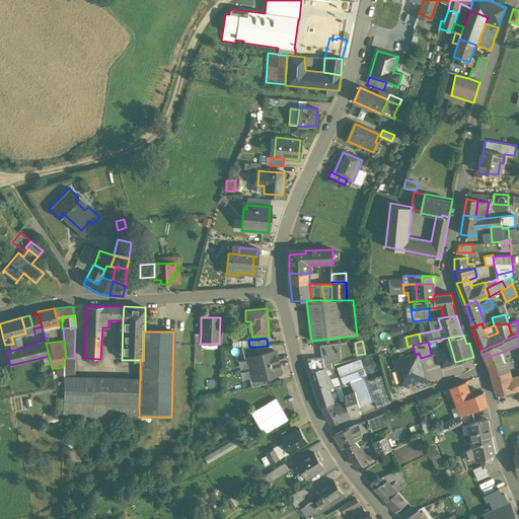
[(320,347),(321,358),(323,368),(330,367),(330,363),(341,360),(339,345),(320,347)]
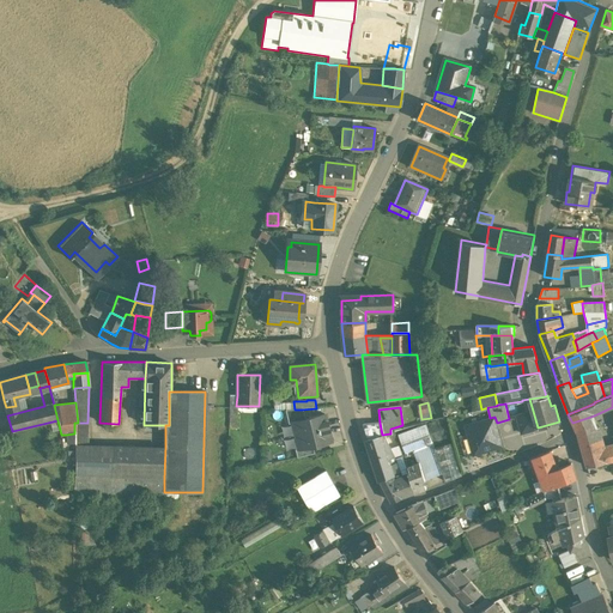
[(295,410),(285,411),(289,424),(292,424),(292,423),(305,419),(302,410),(295,410)]
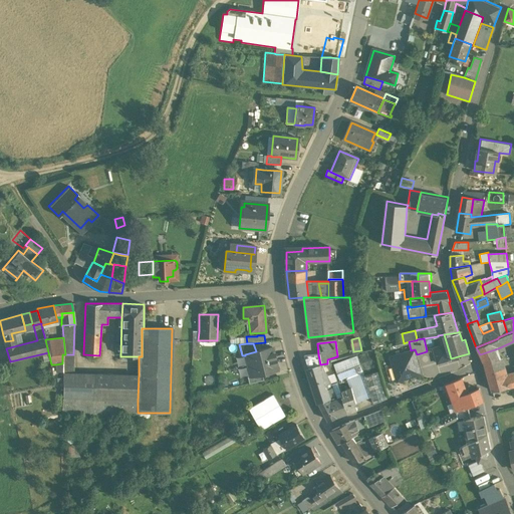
[(447,344),(433,348),(437,362),(451,358),(447,344)]
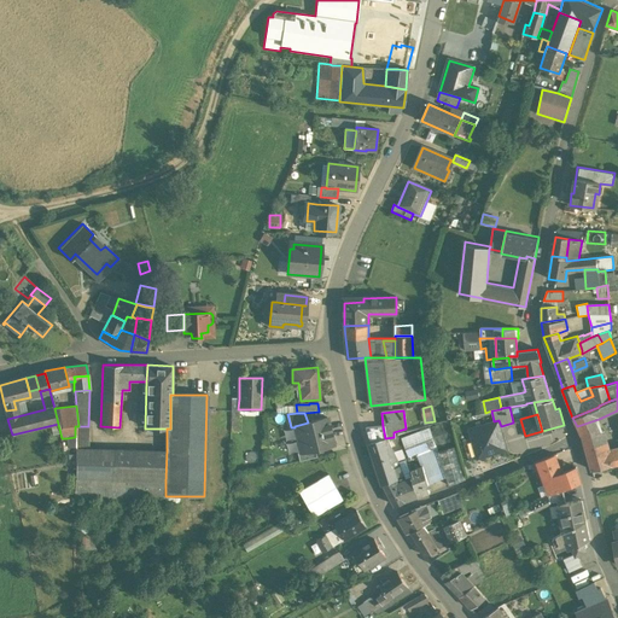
[(308,423),(295,426),(295,427),(301,453),(315,450),(334,445),(327,418),(308,423)]
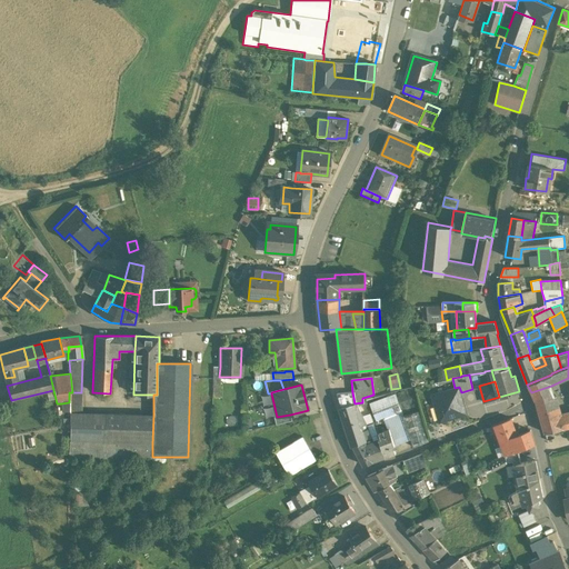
[(535,400),(543,432),(563,428),(559,412),(561,412),(557,395),(555,396),(551,386),(531,392),(535,400)]
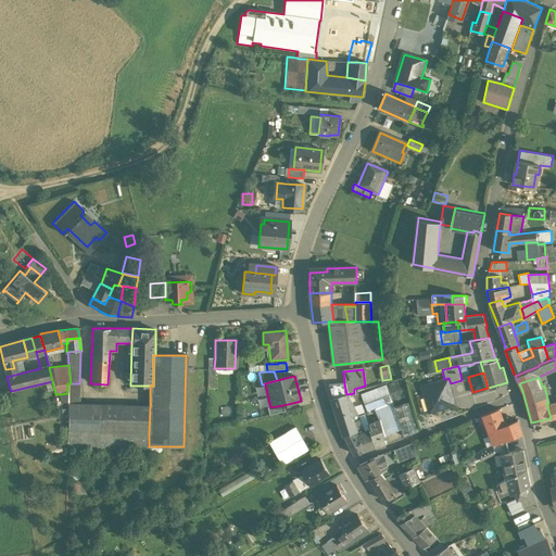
[(444,379),(422,386),(430,412),(456,404),(451,383),(449,378),(444,379)]
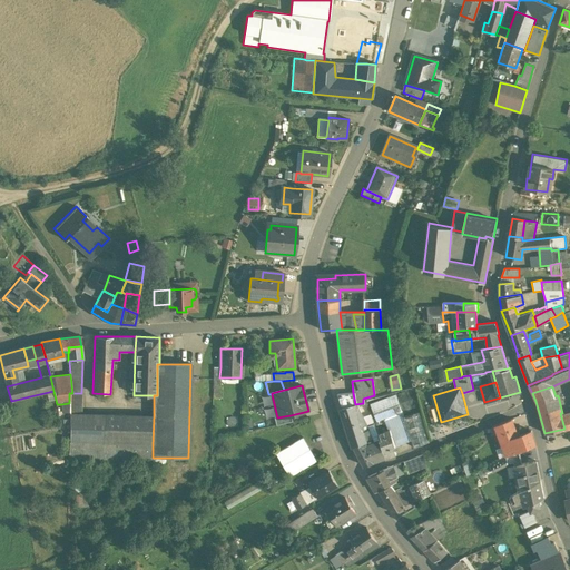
[(72,393),(69,393),(69,403),(69,412),(69,413),(81,413),(81,393),(72,393)]
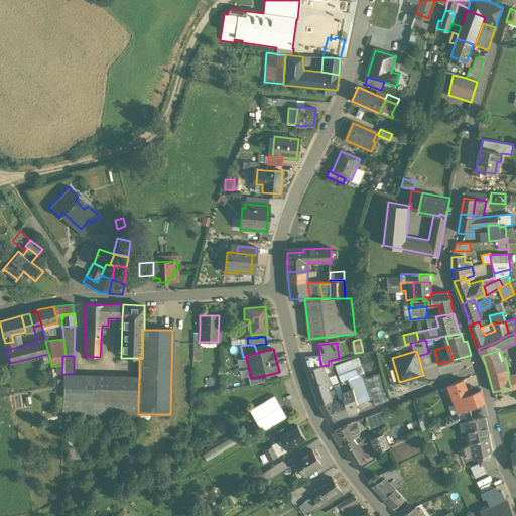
[(319,356),(305,358),(308,371),(323,367),(321,366),(319,356)]
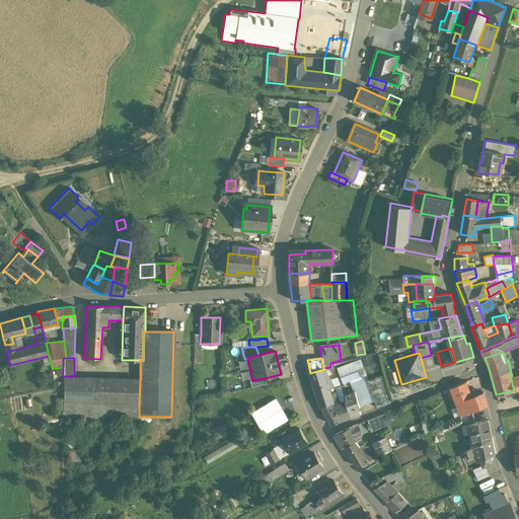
[(330,394),(328,390),(326,381),(324,371),(324,369),(310,373),(312,381),(314,388),(317,396),(321,408),(334,402),(330,394)]
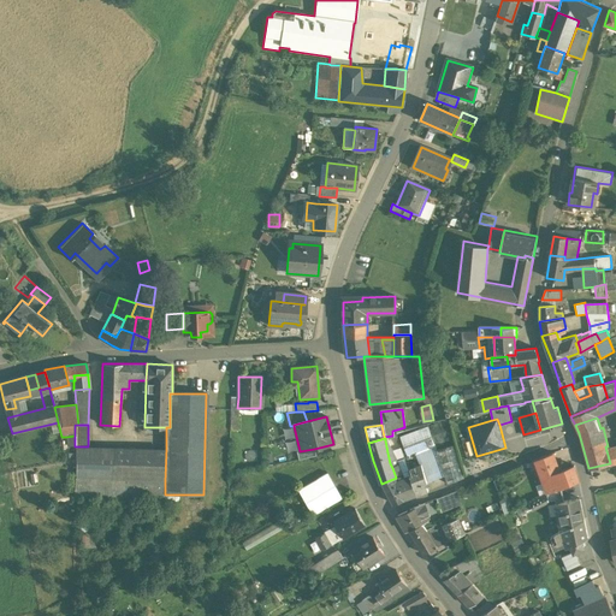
[(605,446),(610,463),(610,465),(615,462),(615,444),(608,446),(605,446)]
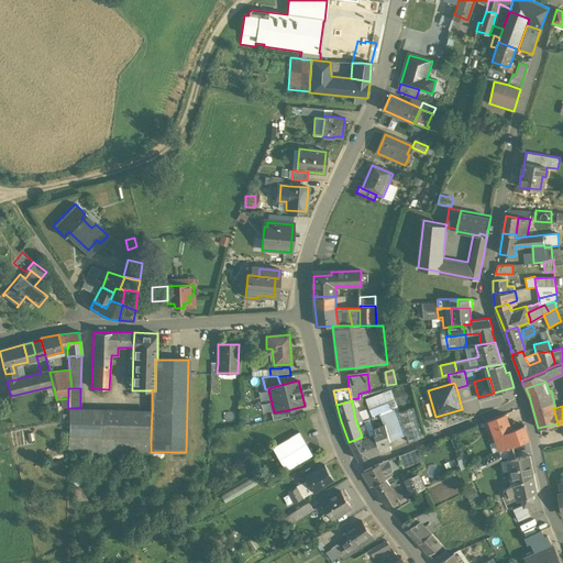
[(385,423),(390,440),(406,434),(399,411),(398,411),(397,407),(381,412),(385,423)]
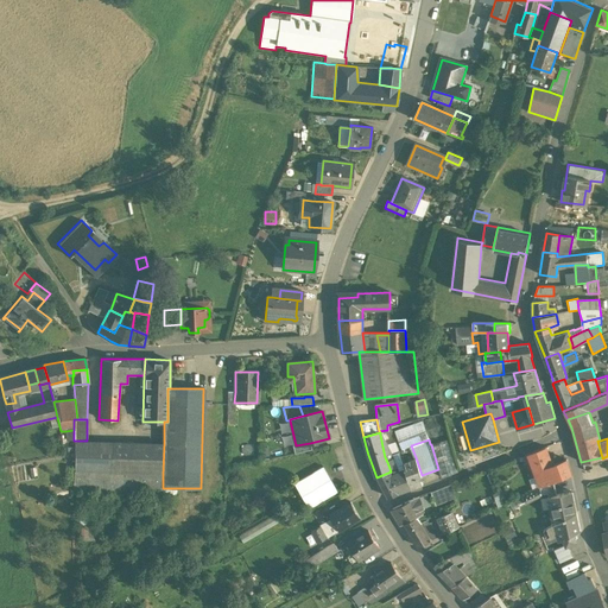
[(431,444),(438,469),(441,479),(457,472),(448,439),(431,444)]
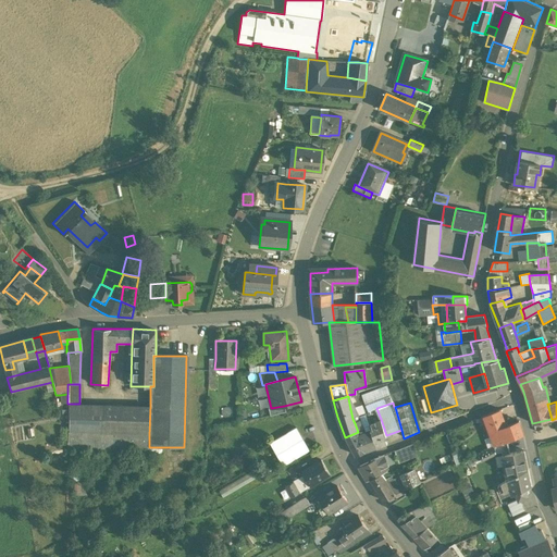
[(79,404),(67,404),(67,409),(67,425),(67,432),(100,433),(100,434),(113,434),(149,434),(150,406),(79,404)]
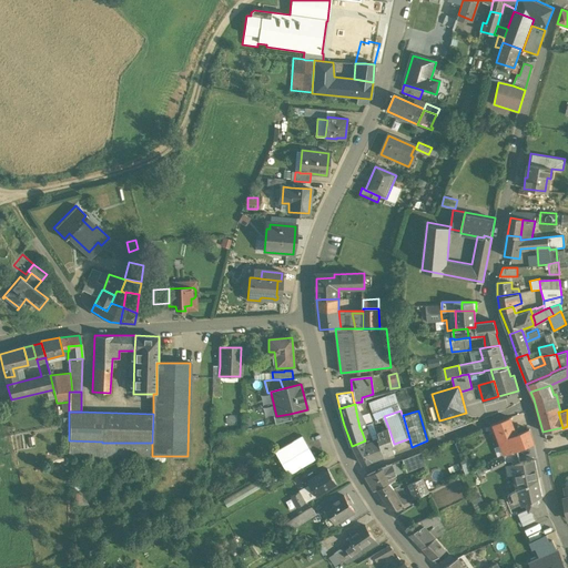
[(378,438),(376,432),(369,413),(363,415),(368,428),(373,437),(365,440),(366,443),(378,438)]
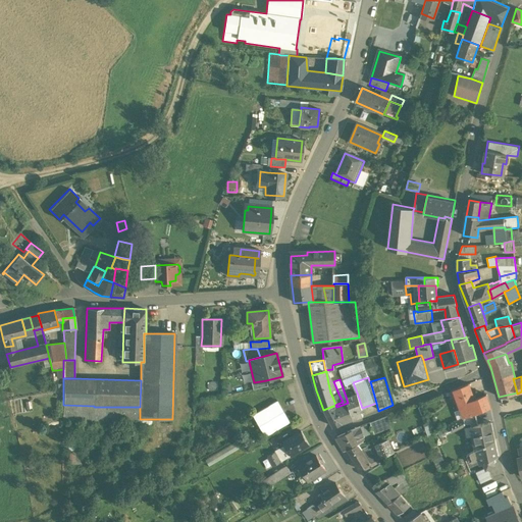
[(266,380),(254,382),(251,383),(253,390),(267,386),(266,380)]
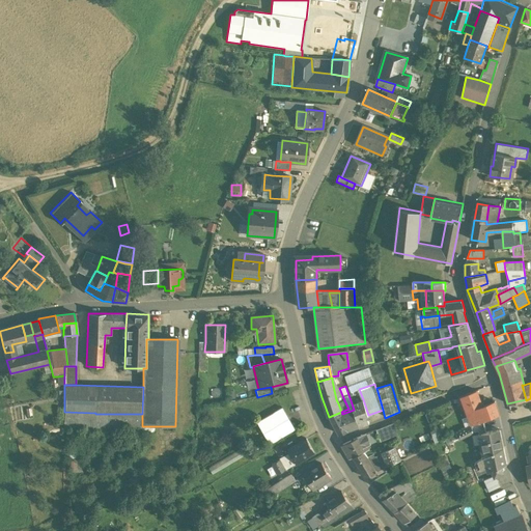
[(482,406),(476,390),(457,397),(459,404),(464,403),(472,424),(474,423),(483,419),(499,414),(495,400),(482,406)]
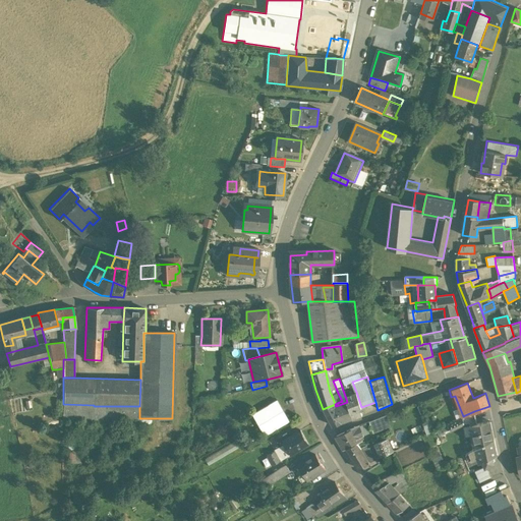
[(349,410),(353,419),(362,416),(359,408),(361,407),(356,392),(345,396),(347,402),(349,410)]
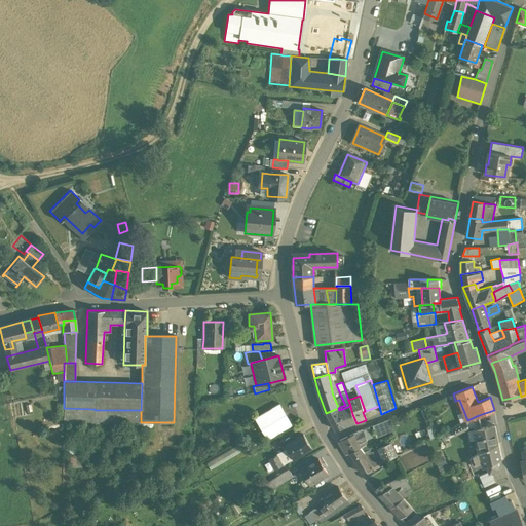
[(341,397),(335,400),(338,408),(345,405),(341,397)]
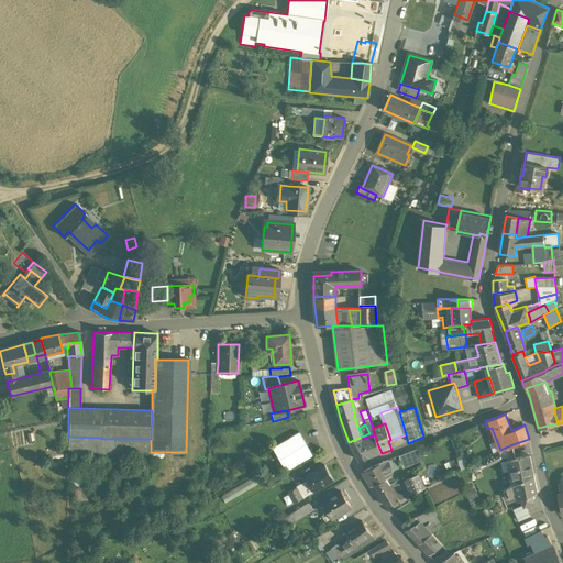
[(273,445),(285,470),(310,457),(297,432),(273,445)]
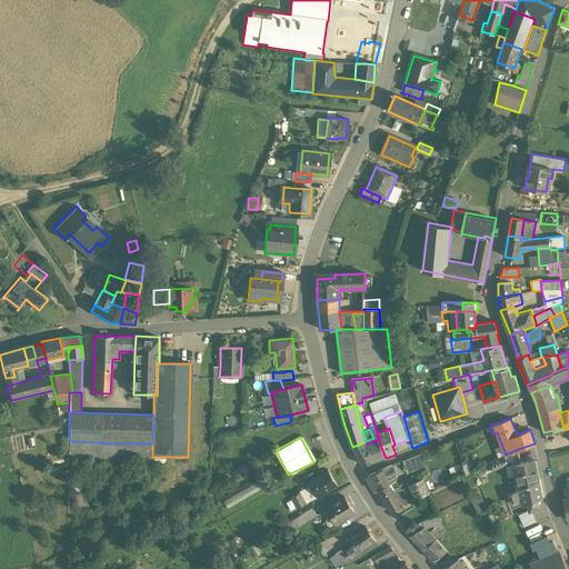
[(367,443),(375,462),(386,458),(381,448),(379,439),(367,443)]
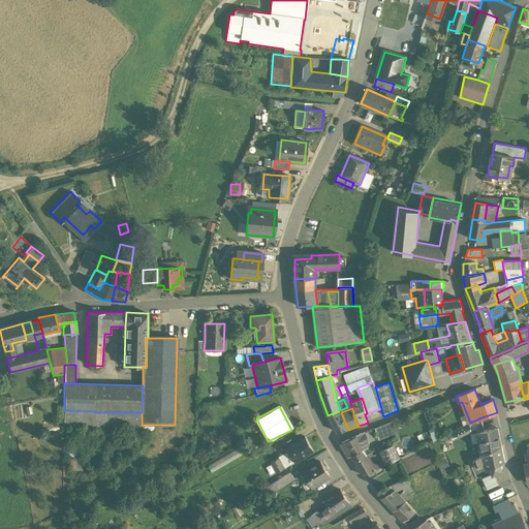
[(95,411),(64,410),(64,427),(107,429),(107,426),(107,412),(95,412),(95,411)]
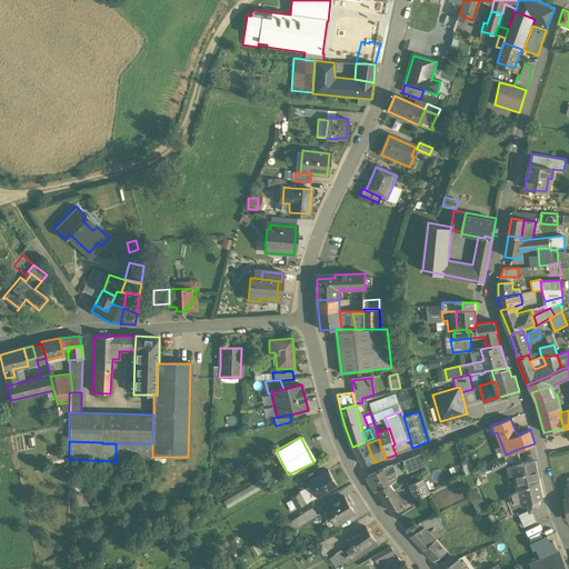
[(363,467),(375,462),(367,443),(366,441),(352,447),(363,467)]
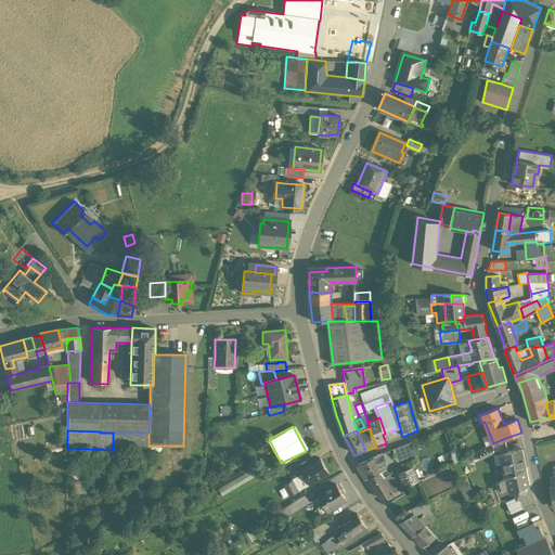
[(113,433),(113,447),(149,448),(149,446),(149,433),(113,433)]
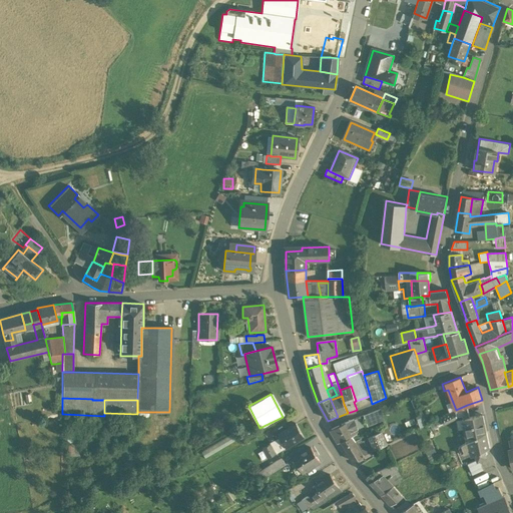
[(458,409),(456,410),(457,417),(469,414),(467,405),(458,409)]
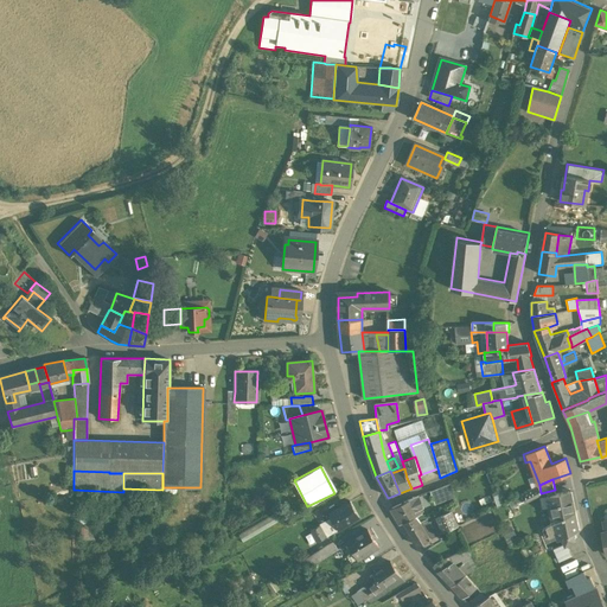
[(435,503),(455,499),(453,484),(432,489),(435,503)]
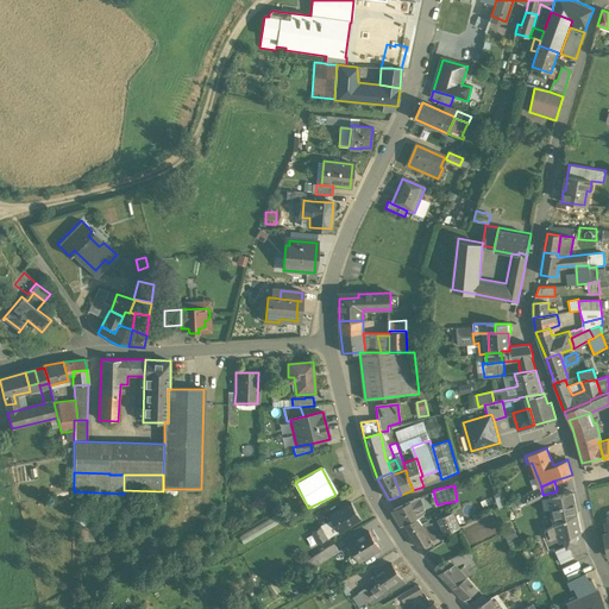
[(541,487),(523,495),(528,502),(539,496),(539,495),(542,495),(541,487)]
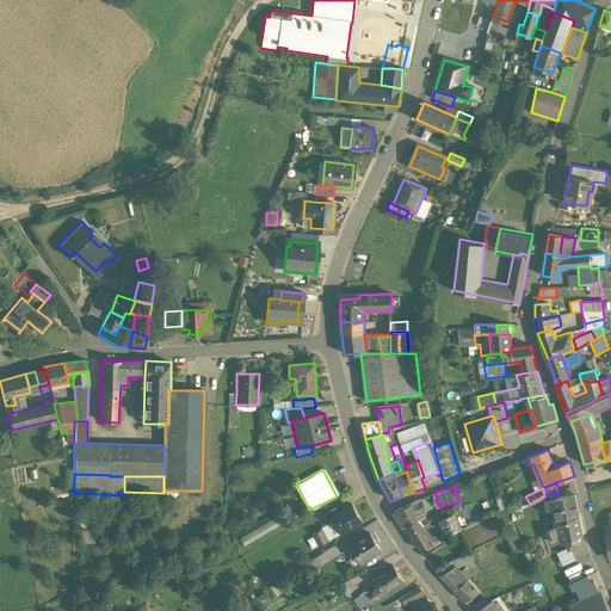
[(575,493),(551,498),(556,525),(579,514),(575,493)]
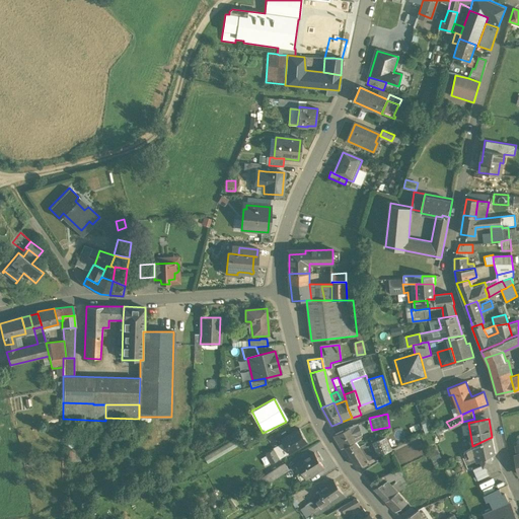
[(335,435),(343,448),(362,439),(360,436),(362,435),(358,425),(349,428),(335,435)]
